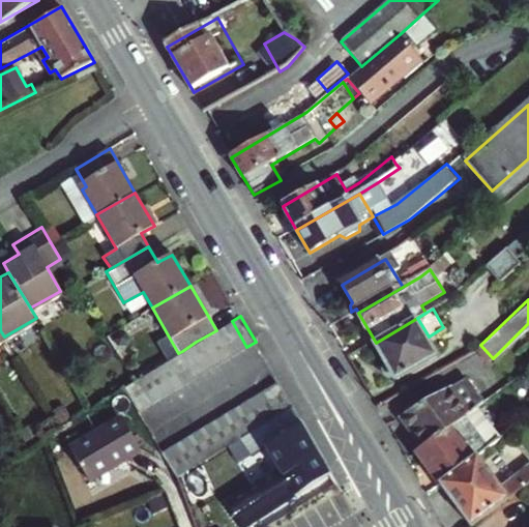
[(440,355),(429,337),(417,318),(376,343),(388,363),(385,368),(385,372),(386,374),(389,376),(392,376),(394,376),(398,380),(440,355)]
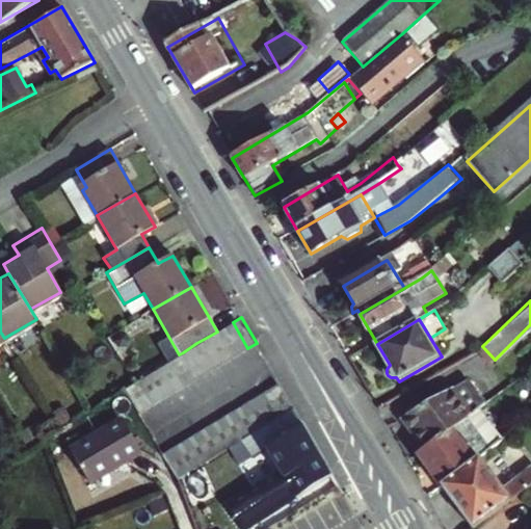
[(247,348),(233,322),(221,328),(236,354),(247,348)]
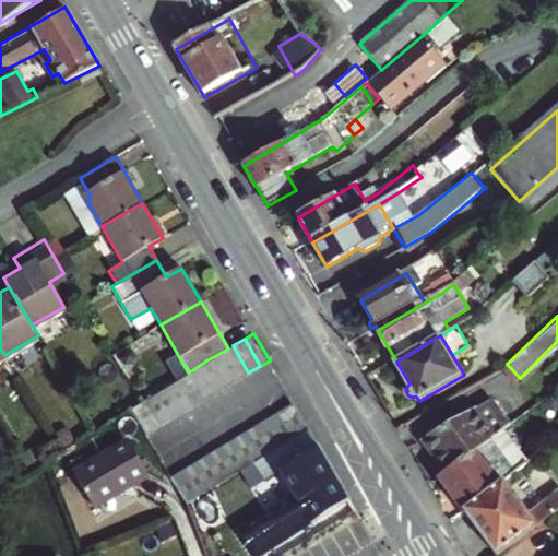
[(233,345),(228,349),(218,354),(234,380),(248,373),(233,345)]
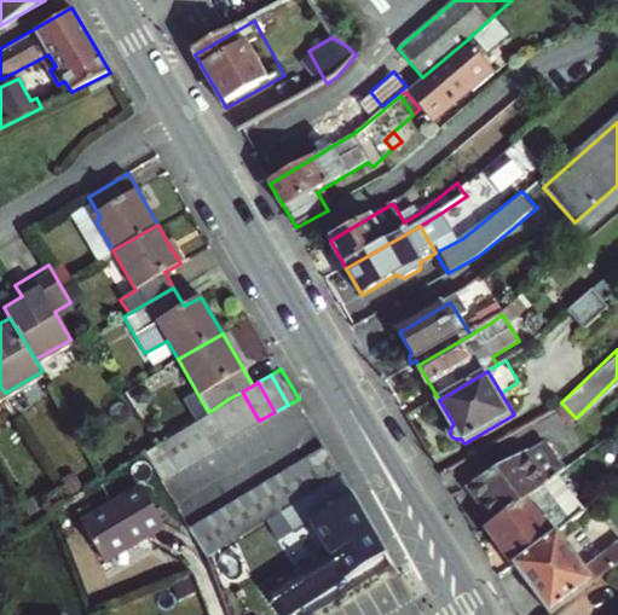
[(259,421),(242,392),(229,399),(246,429),(259,421)]
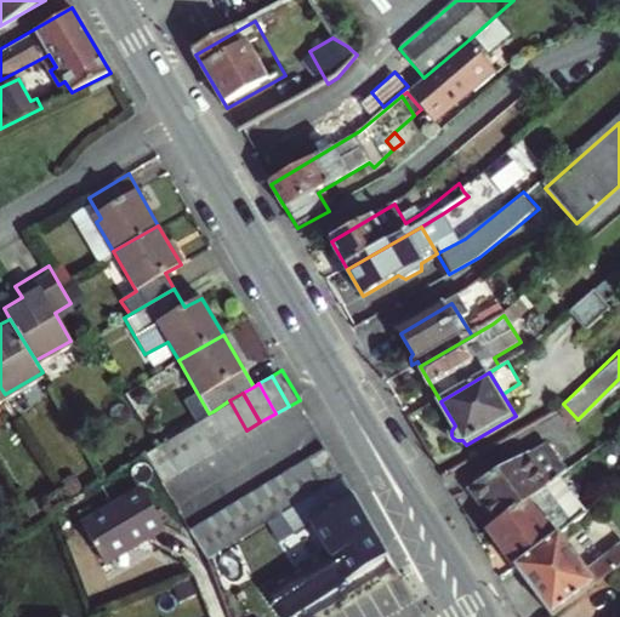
[(246,430),(229,400),(214,411),(229,440),(246,430)]
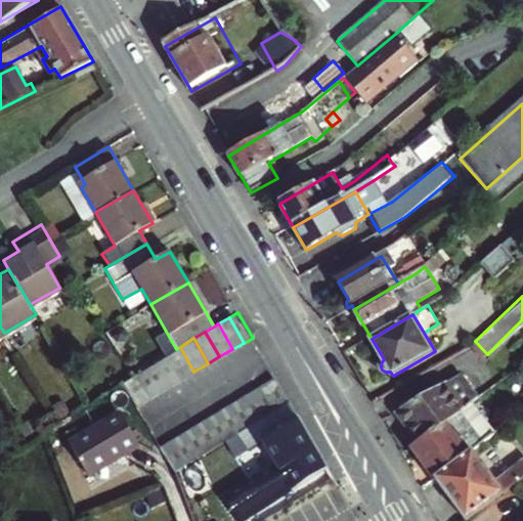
[(180,347),(176,349),(168,354),(182,378),(193,372),(180,347)]
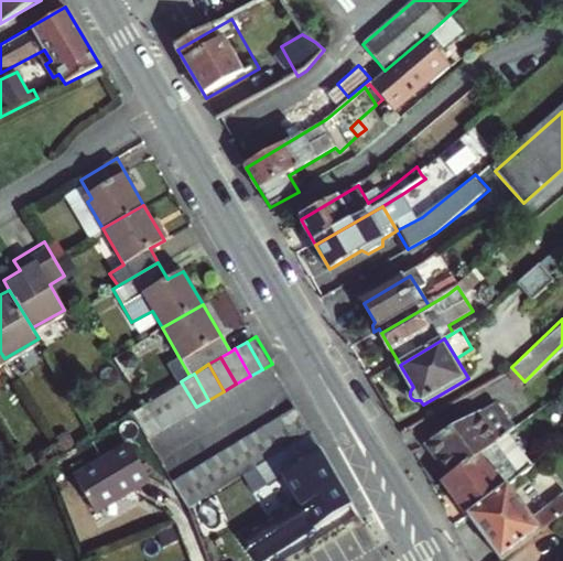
[(196,407),(181,381),(170,388),(184,414),(196,407)]
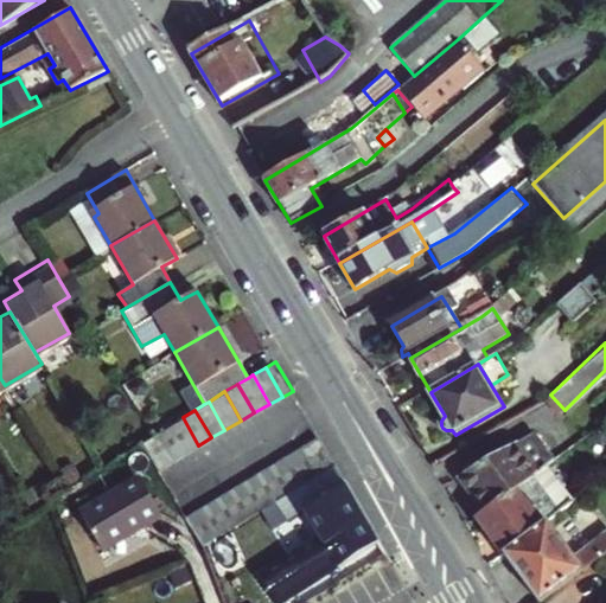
[(198,446),(183,417),(168,425),(185,453),(198,446)]
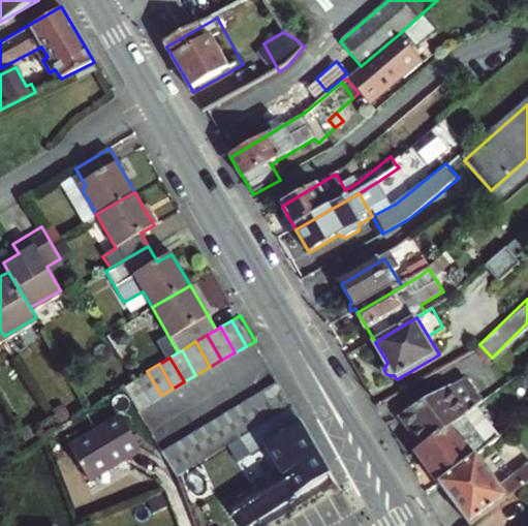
[(475,405),(485,398),(461,368),(401,416),(424,446),(475,405)]
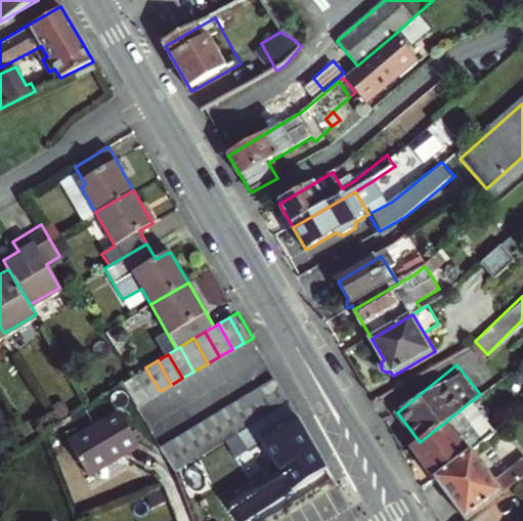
[(160,391),(145,367),(135,374),(148,397),(160,391)]
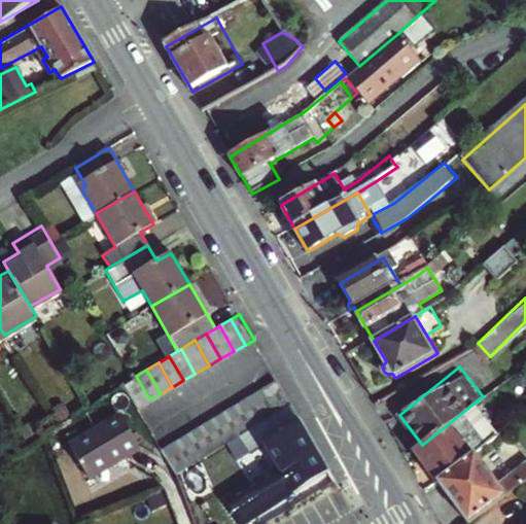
[(136,376),(134,377),(125,382),(137,405),(138,406),(149,399),(136,376)]
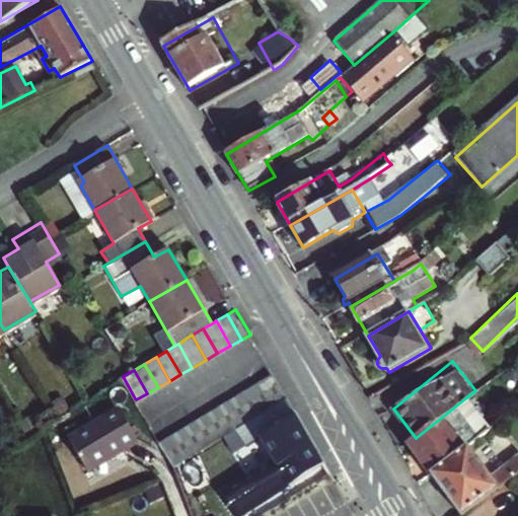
[(287,398),(274,375),(264,381),(277,404),(287,398)]
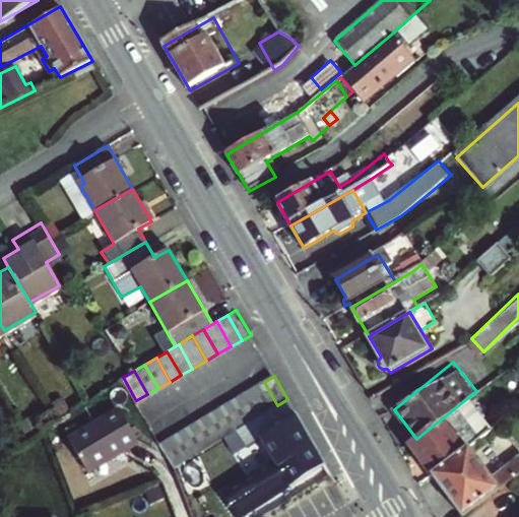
[(277,405),(264,382),(252,389),(265,412),(277,405)]
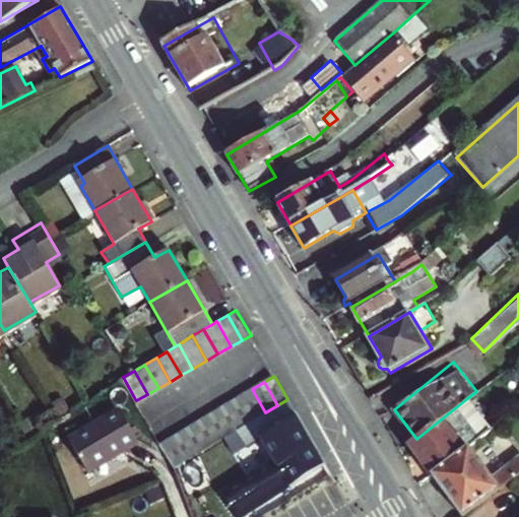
[(265,412),(252,389),(240,396),(253,419),(265,412)]
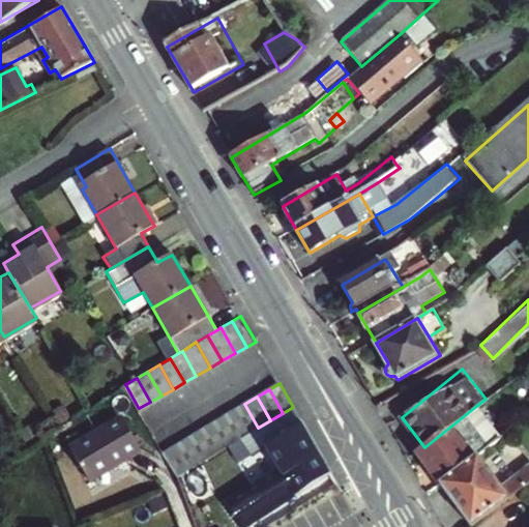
[(258,428),(244,404),(233,411),(246,434),(258,428)]
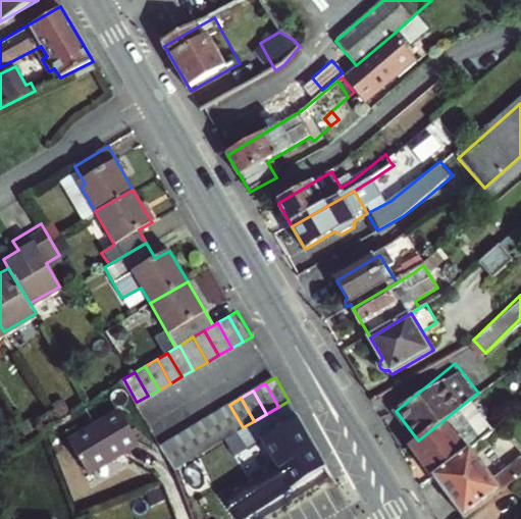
[(469,448),(492,429),(469,400),(418,440),(410,447),(421,461),(424,459),(436,474),(469,448)]
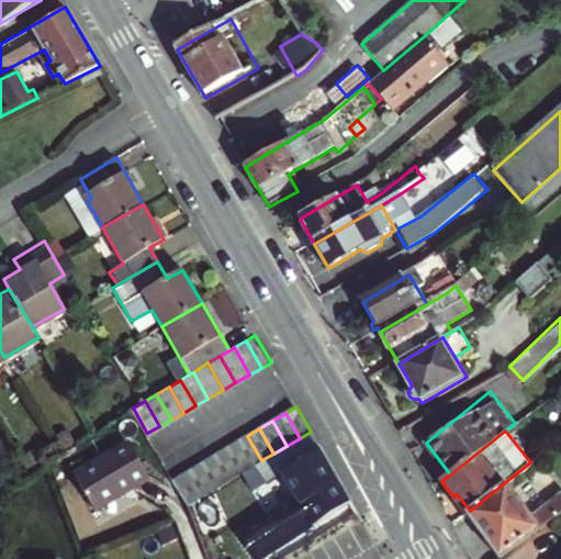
[(261,460),(247,436),(236,442),(251,467),(261,460)]
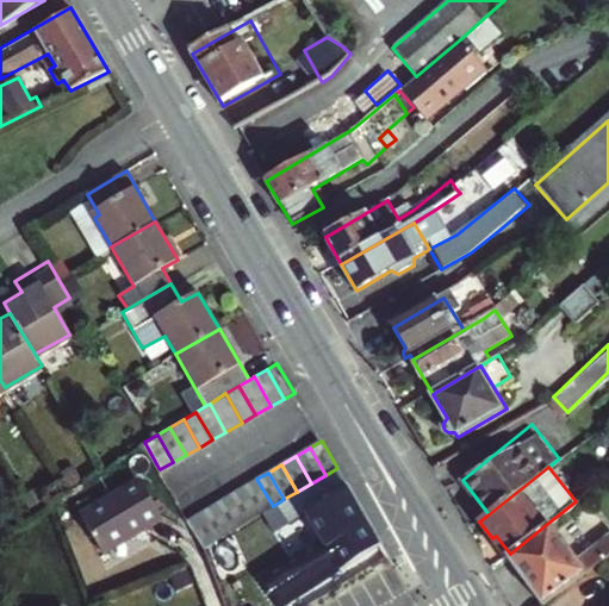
[(143,476),(81,513),(101,548),(130,530),(134,536),(167,516),(143,476)]
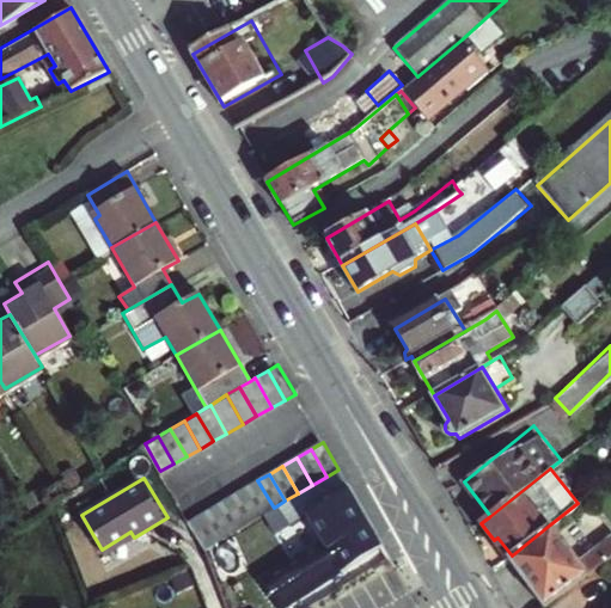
[(274,508),(257,480),(243,490),(260,516),(274,508)]
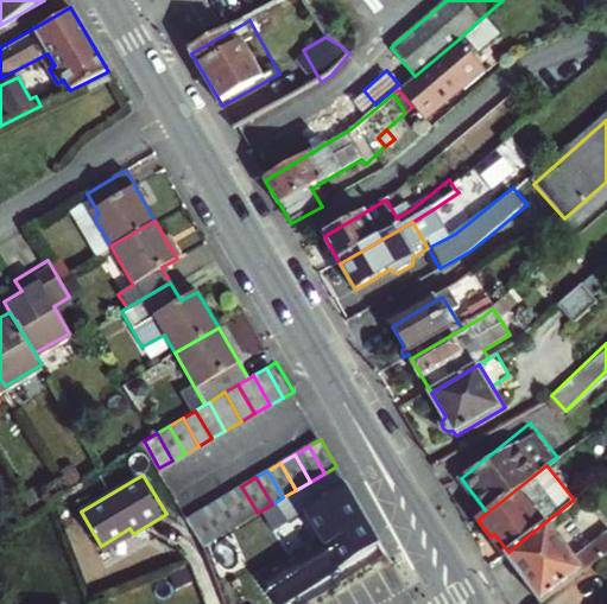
[(258,513),(241,487),(228,494),(245,521),(258,513)]
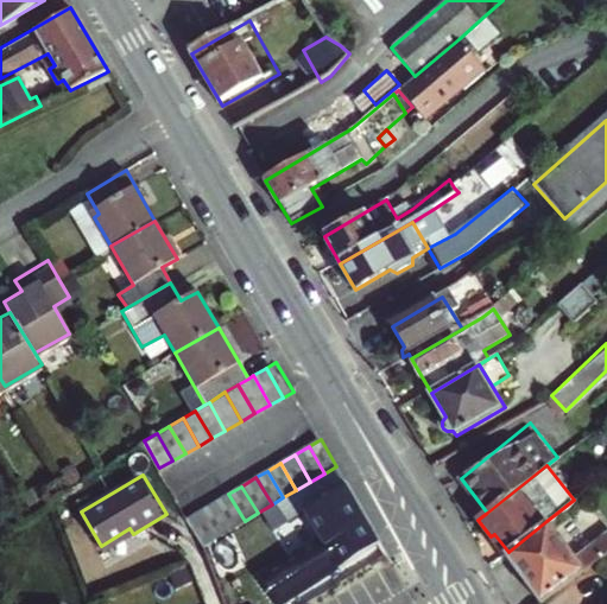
[(267,590),(276,603),(282,603),(381,546),(348,487),(308,510),(322,535),(258,574),(267,590)]
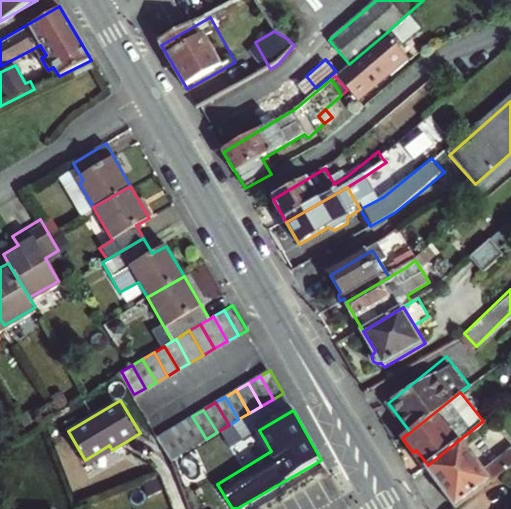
[(206,439),(192,416),(181,423),(195,445),(206,439)]
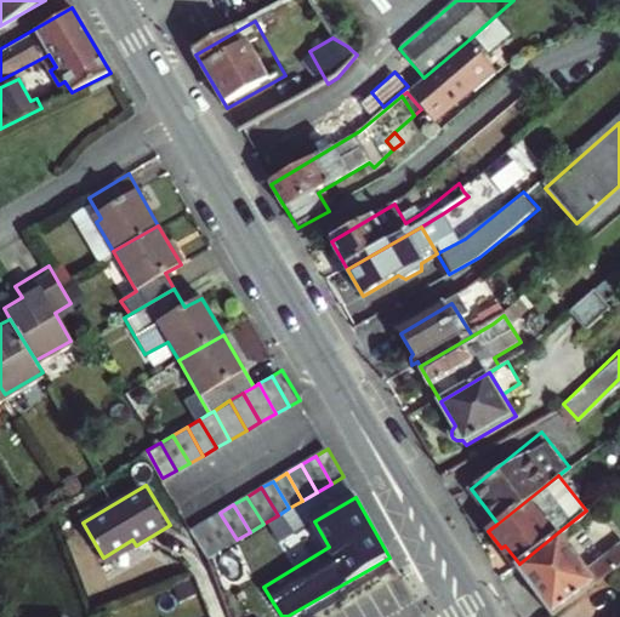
[(237,540),(220,513),(206,520),(222,548),(237,540)]
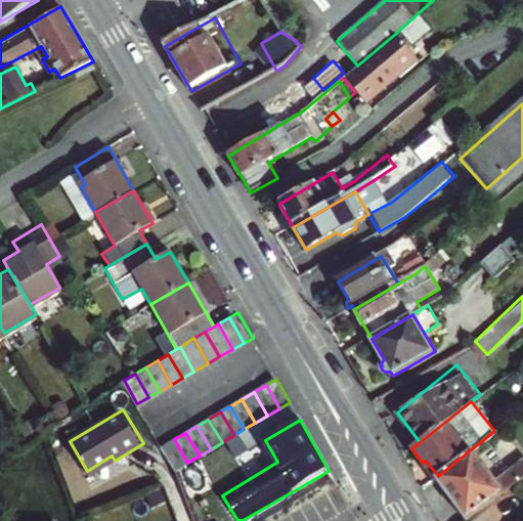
[(187,463),(174,439),(163,446),(176,469),(176,470),(187,463)]
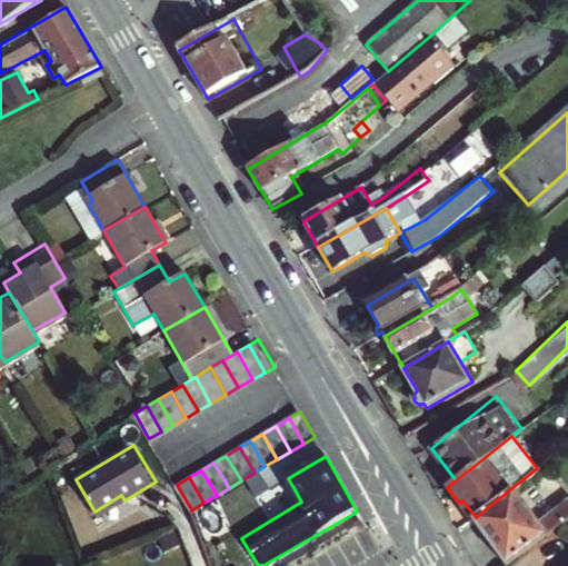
[(567,498),(538,522),(511,488),(476,517),(472,519),(508,565),(567,517),(567,498)]
